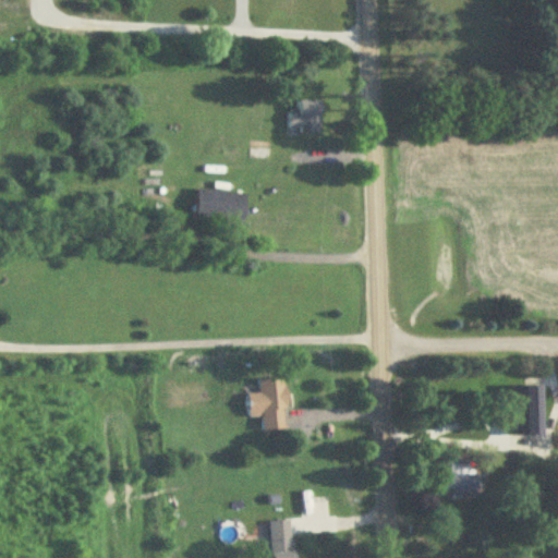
[(319,100),(293,100),(293,111),(286,111),(286,134),(319,134),(319,100)]
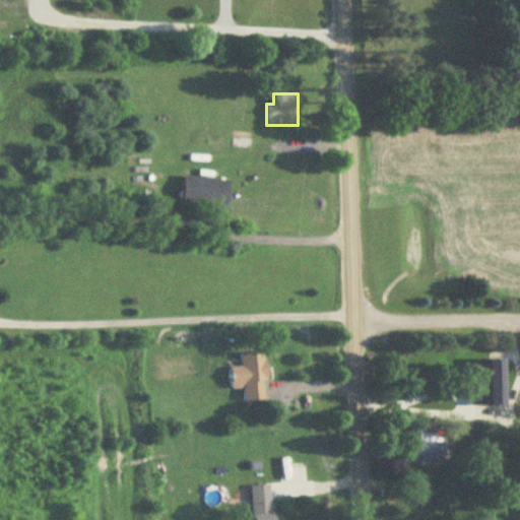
[(229,180),(183,178),(181,207),(228,209),(229,180)]
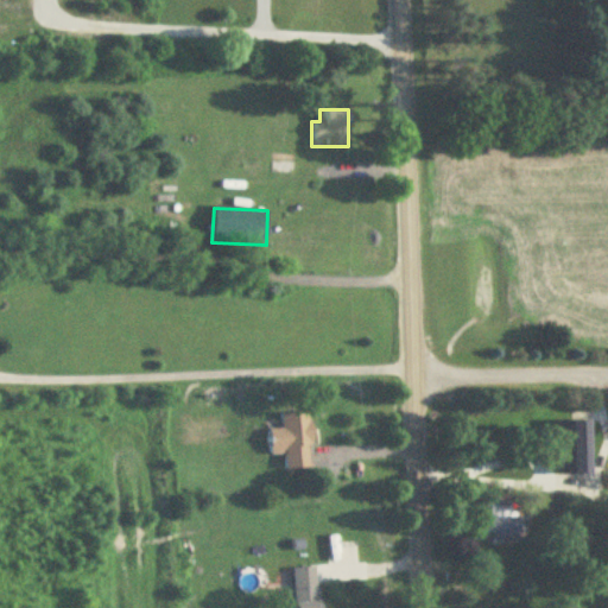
[(270,429),(270,454),(284,454),(284,469),(310,469),(310,412),(280,412),(280,429),(270,429)]
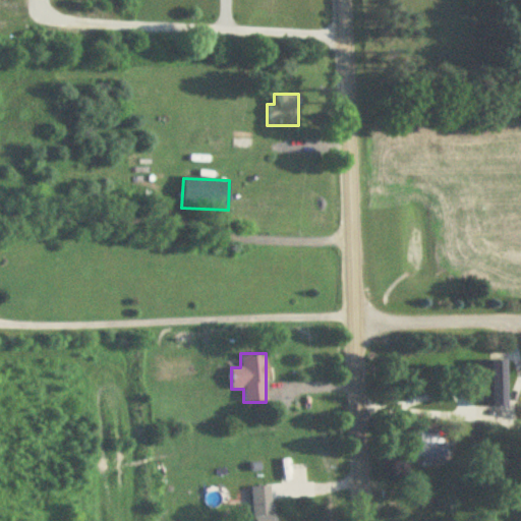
[(507,360),(479,360),(479,406),(507,406),(507,360)]
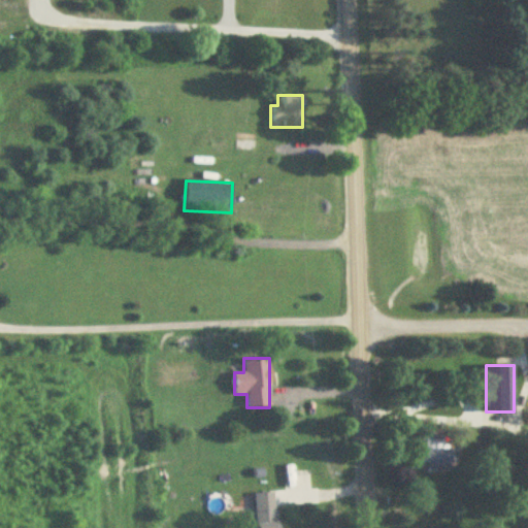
[(449,468),(452,437),(414,435),(413,466),(449,468)]
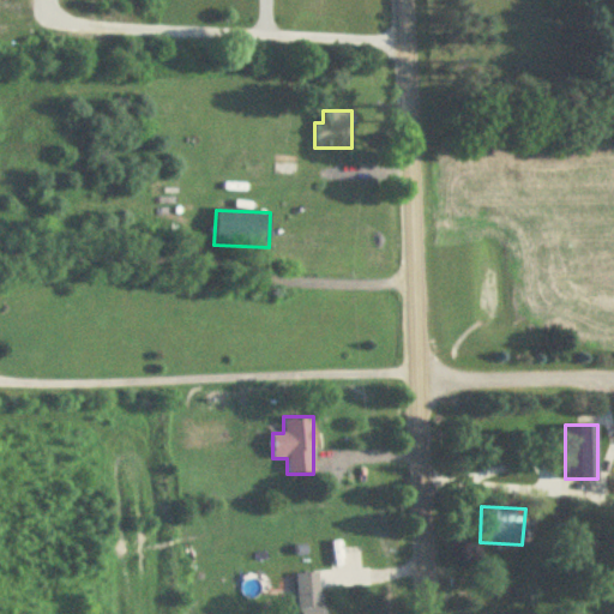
[(296,573),(296,613),(321,613),(321,573),(296,573)]
